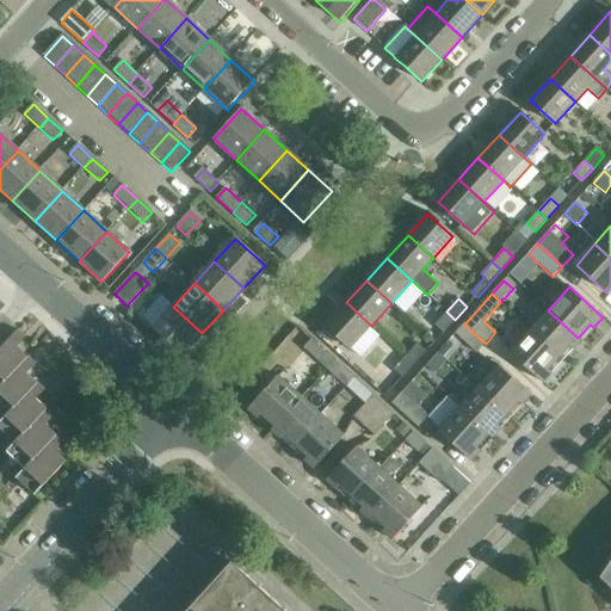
[(371,326),(346,302),(325,325),(350,349),(371,326)]
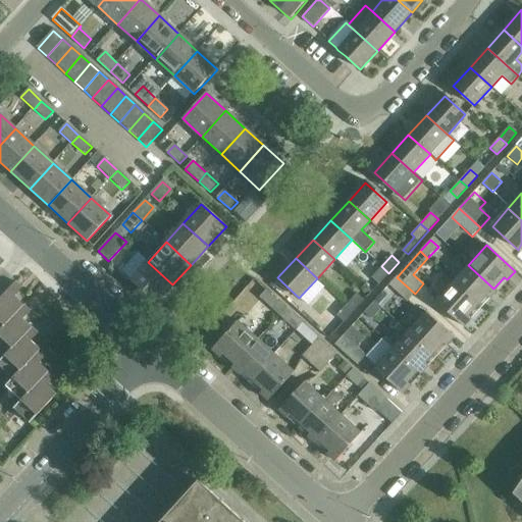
[(172,284),(148,262),(131,280),(155,304),(172,284)]
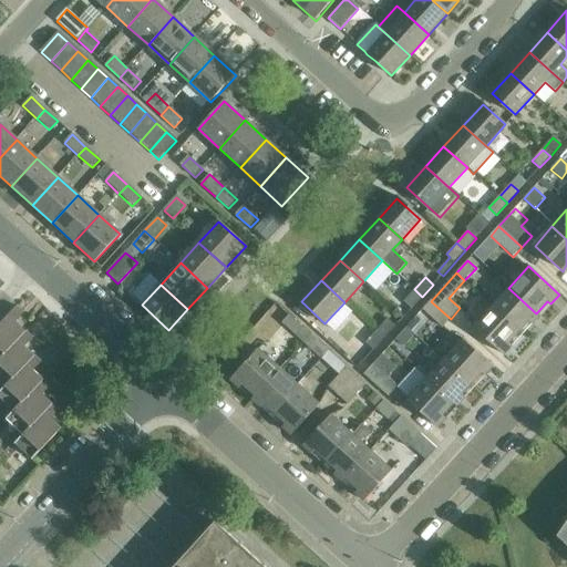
[(508,288),(493,306),(519,331),(527,322),(531,325),(538,316),(536,313),(508,288)]
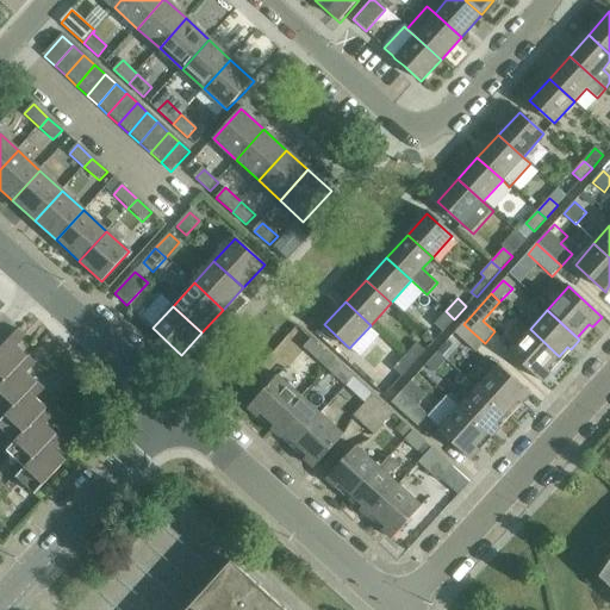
[(454,319),(446,311),(428,330),(435,338),(454,319)]
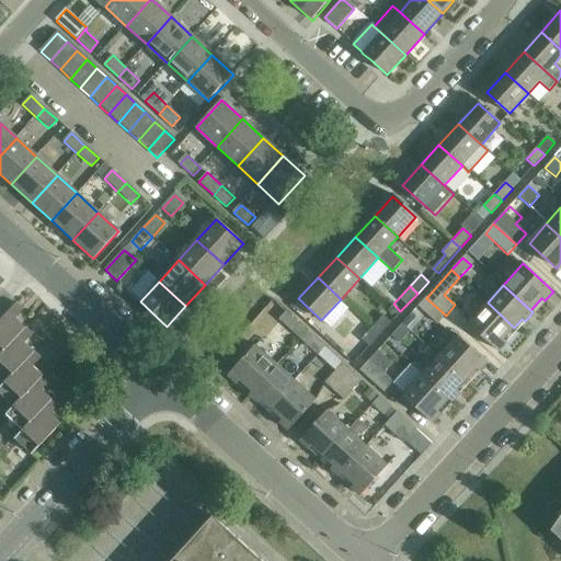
[(446,316),(426,298),(419,307),(437,324),(446,316)]
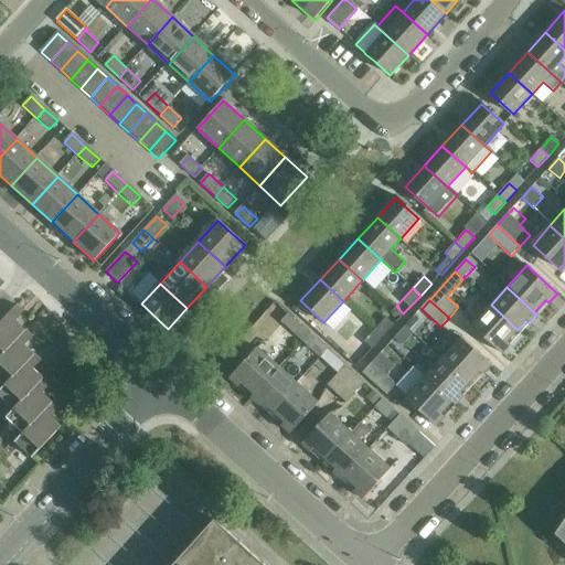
[(518,330),(491,305),(471,327),(502,354),(510,345),(507,342),(518,330)]
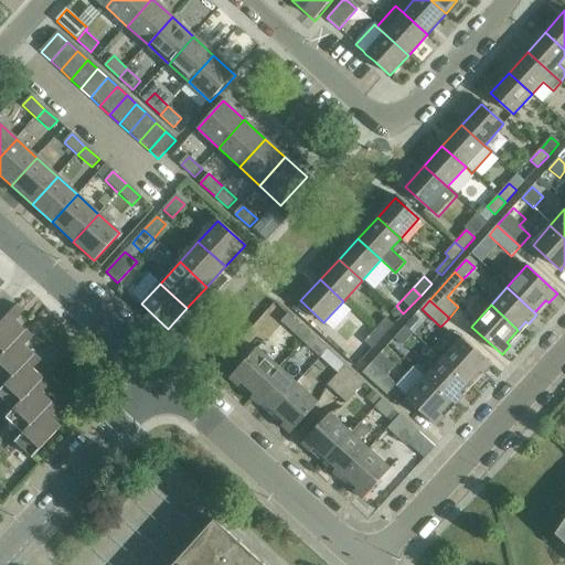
[(0,324),(0,358),(25,331),(14,321),(22,313),(16,308),(0,324)]
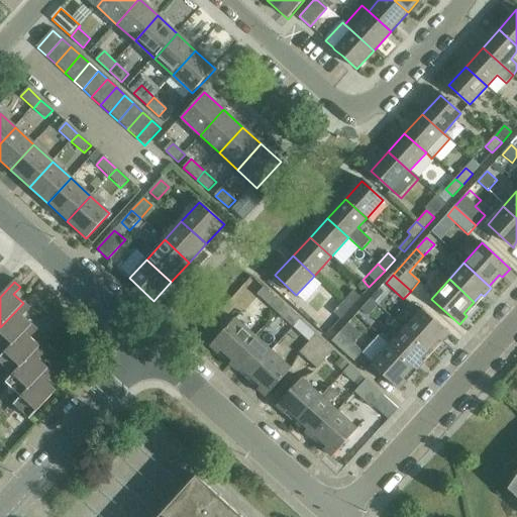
[(256,295),(266,304),(272,297),(263,289),(256,295)]
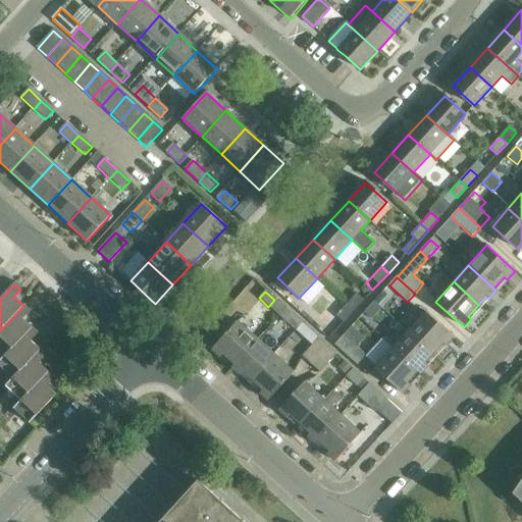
[(357,294),(346,305),(354,312),(364,300),(357,294)]
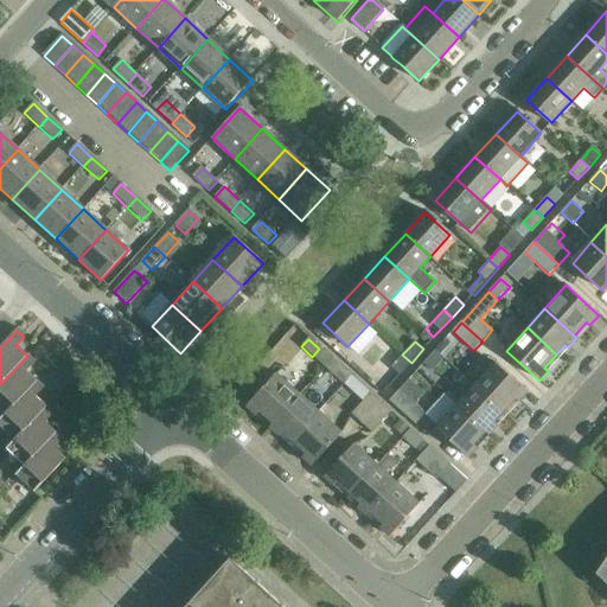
[(423,363),(433,371),(443,359),(435,351),(423,363)]
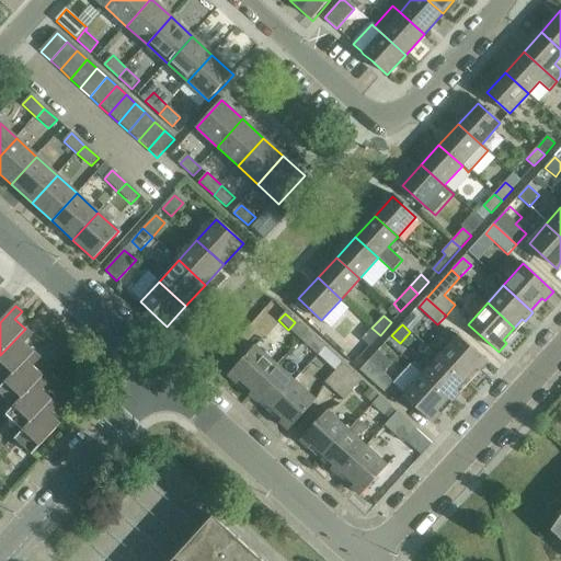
[(380,335),(371,328),(362,339),(369,346),(380,335)]
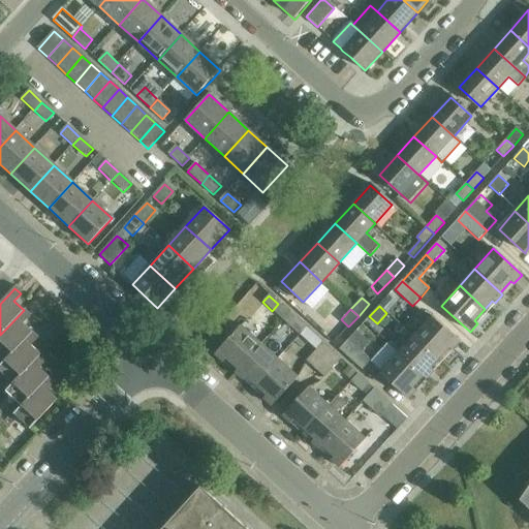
[(0,358),(4,363),(32,333),(22,323),(29,316),(24,310),(0,335),(0,358)]
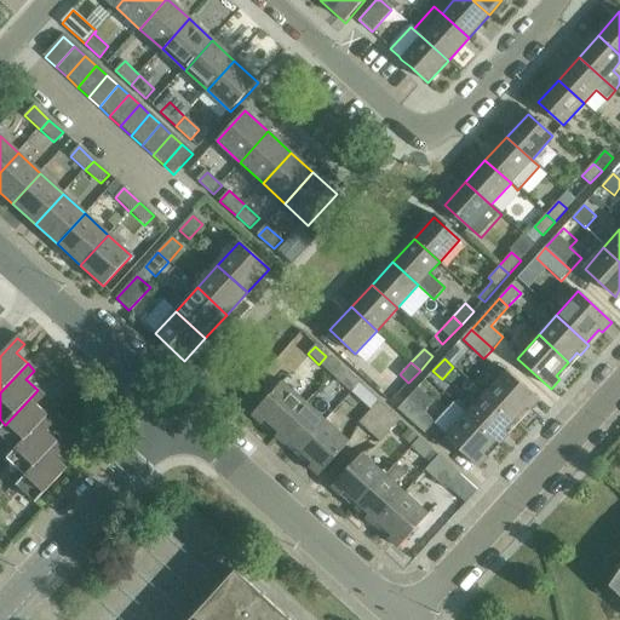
[(506,371),(484,395),(514,422),(526,408),(529,412),(534,407),(539,401),(506,371)]
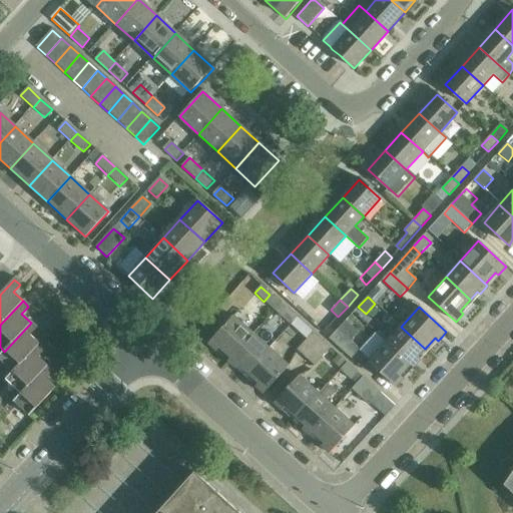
[(287,308),(280,315),(291,325),(298,317),(287,308)]
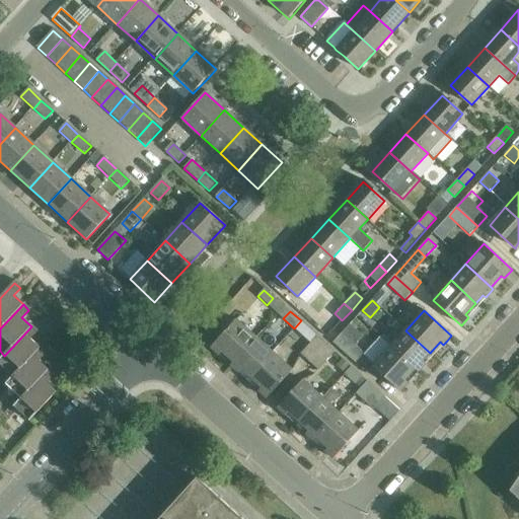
[(222,353),(232,362),(233,363),(255,338),(236,320),(211,348),(219,356),(222,353)]
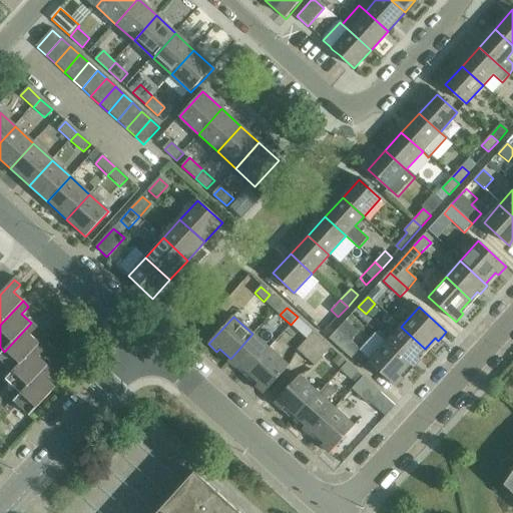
[(377,335),(386,343),(410,366),(412,368),(419,360),(417,358),(425,349),(401,327),(392,319),(387,324),(388,332),(380,332),(377,335)]
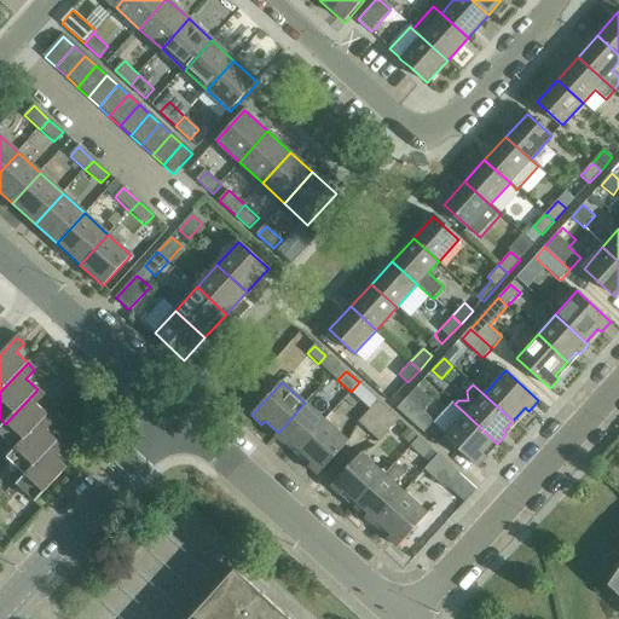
[(0,429),(0,435),(15,450),(46,415),(36,405),(44,397),(38,389),(5,424),(0,429)]
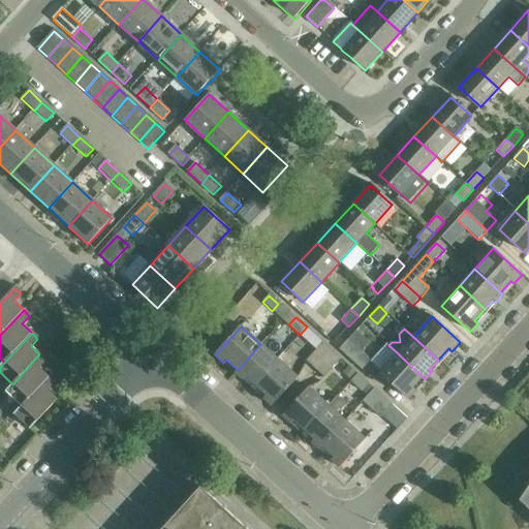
[(339,349),(363,370),(371,361),(348,340),(339,349)]
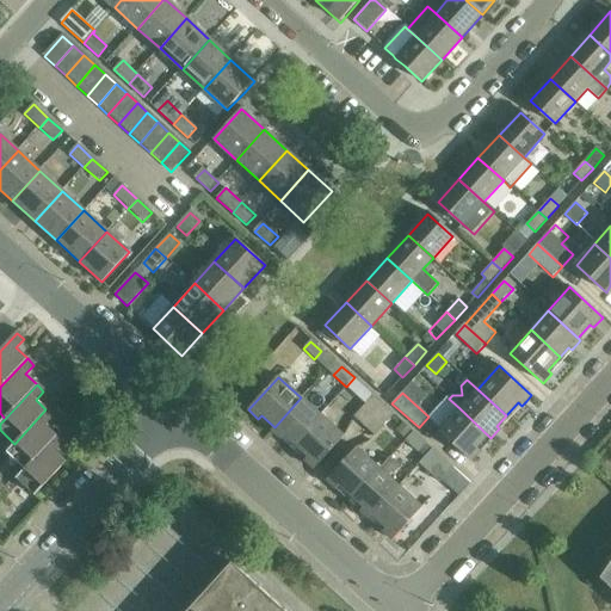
[(353,417),(365,427),(384,406),(372,396),(353,417)]
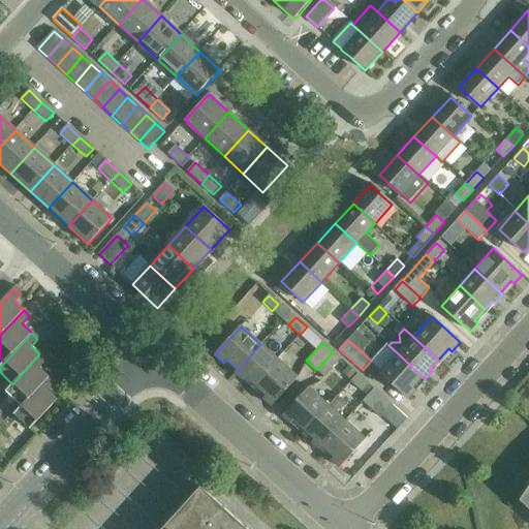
[(246,378),(254,385),(277,360),(260,344),(238,370),(237,369),(234,373),(243,381),(246,378)]
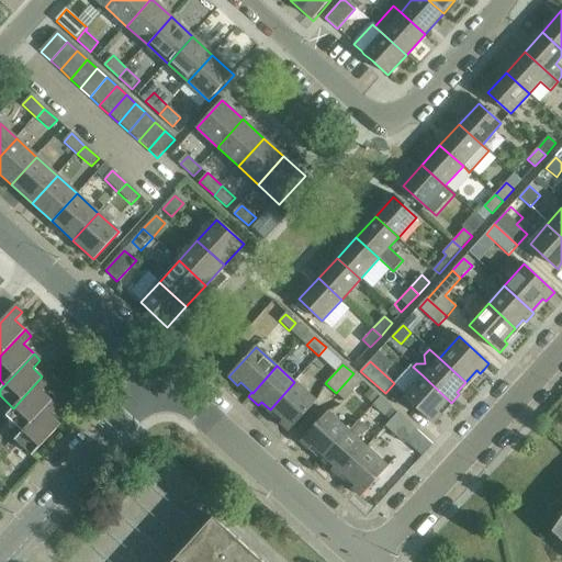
[(353,373),(336,393),(345,401),(362,381),(353,373)]
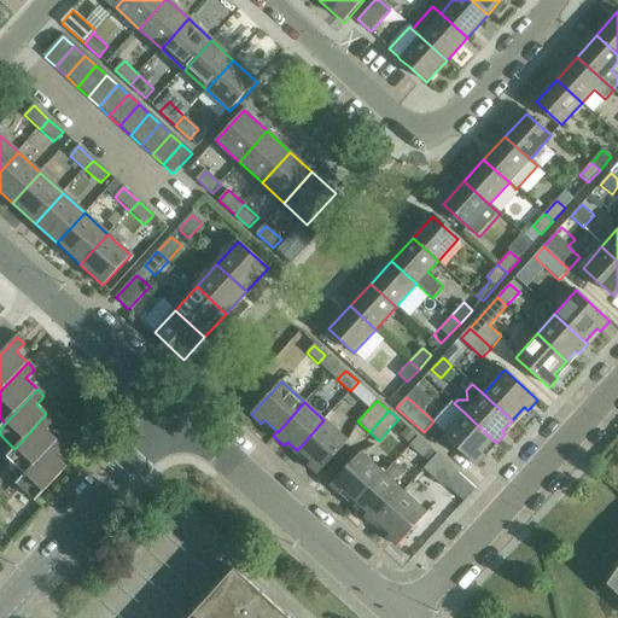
[(494,441),(465,413),(443,436),(477,466),(485,458),(482,454),(494,441)]
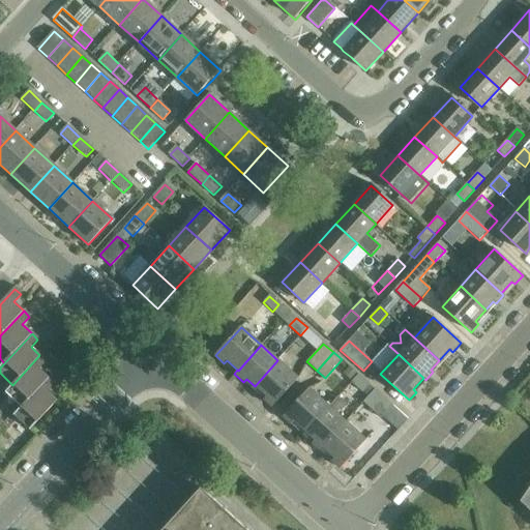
[(5,392),(21,408),(49,379),(38,370),(46,361),(39,355),(12,385),(5,392)]
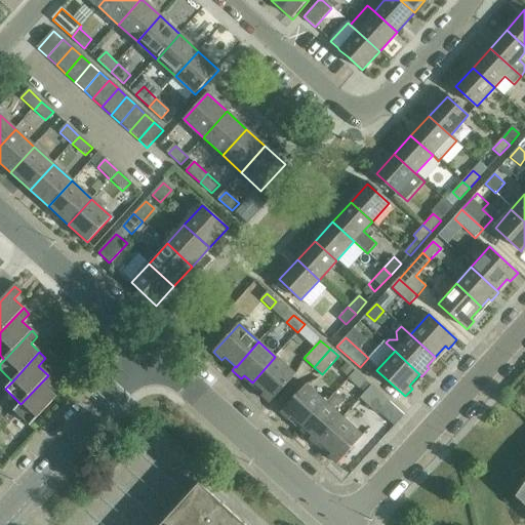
[(275,357),(252,382),(264,393),(260,396),(269,404),(295,375),(275,357)]
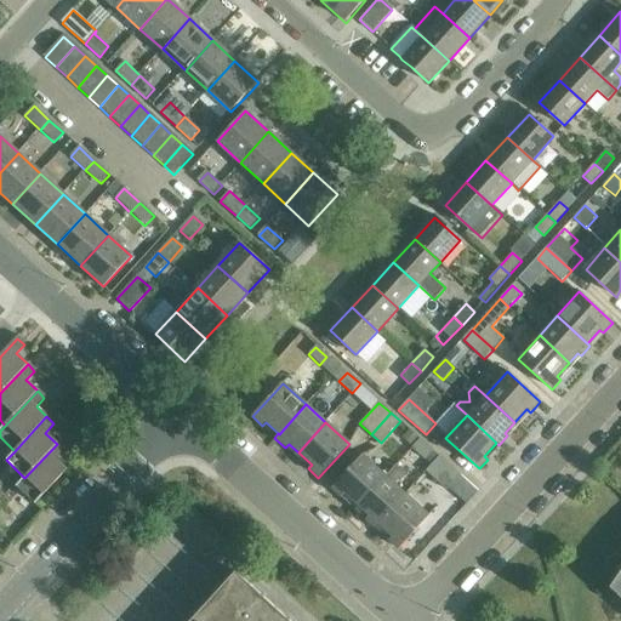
[(412,448),(426,460),(433,451),(420,439),(412,448)]
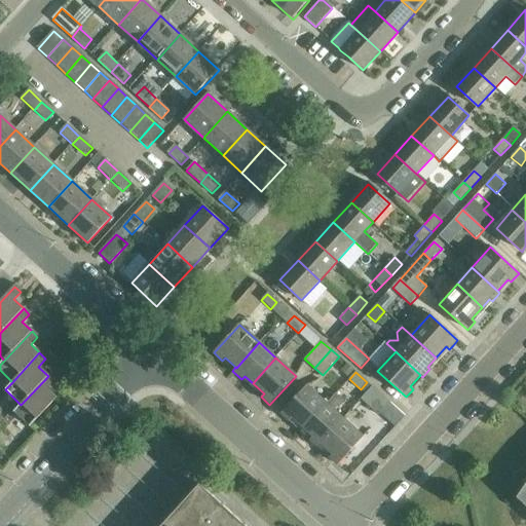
[(48,376),(21,405),(13,412),(30,427),(57,399),(46,389),(53,381),(48,376)]
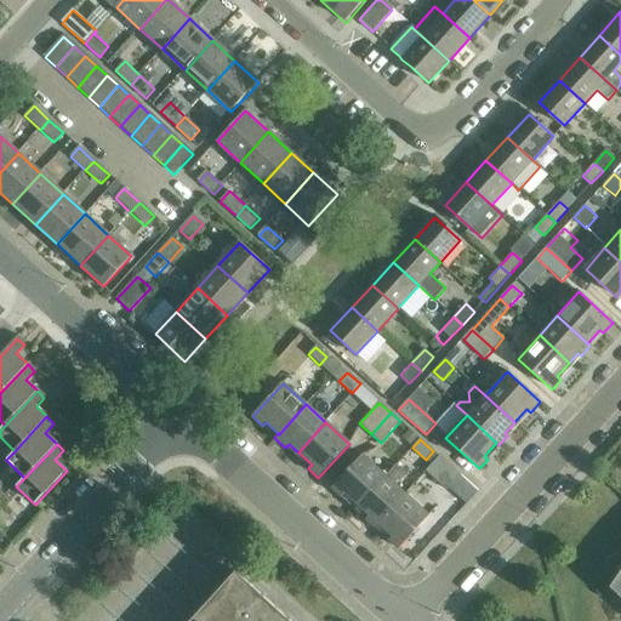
[(345,493),(359,507),(385,478),(360,456),(330,489),(340,497),(345,493)]
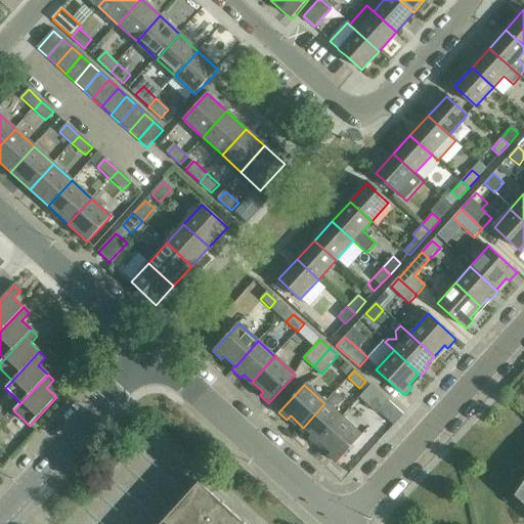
[(358,398),(376,415),(387,402),(369,387),(358,398)]
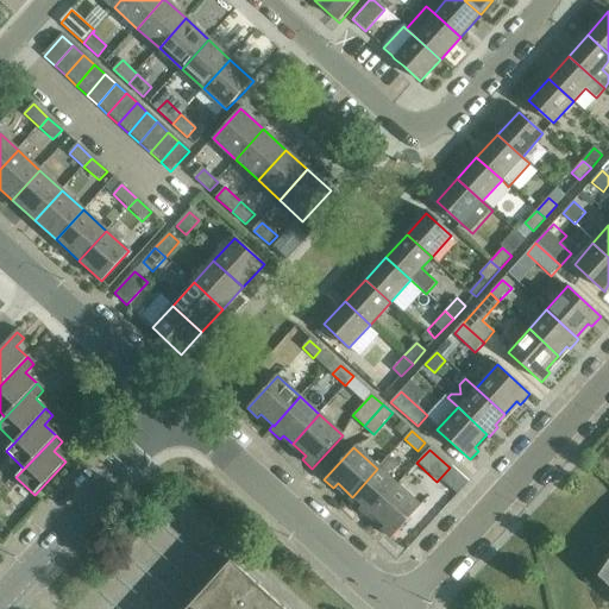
[(360,503),(371,514),(399,484),(388,475),(390,471),(393,472),(397,466),(388,458),(377,469),(352,497),(349,501),(356,508),(360,503)]
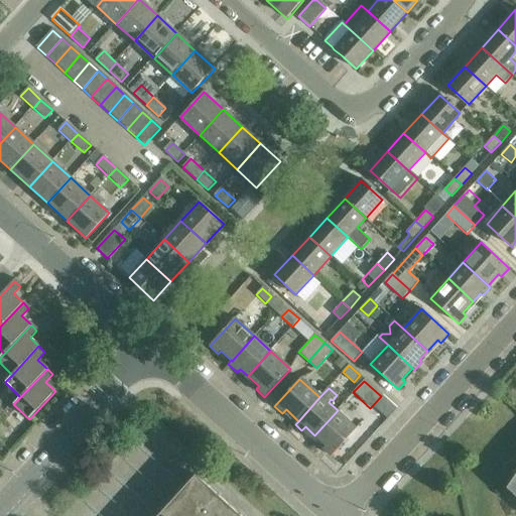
[(338,410),(314,435),(326,445),(323,448),(331,456),(356,428),(338,410)]
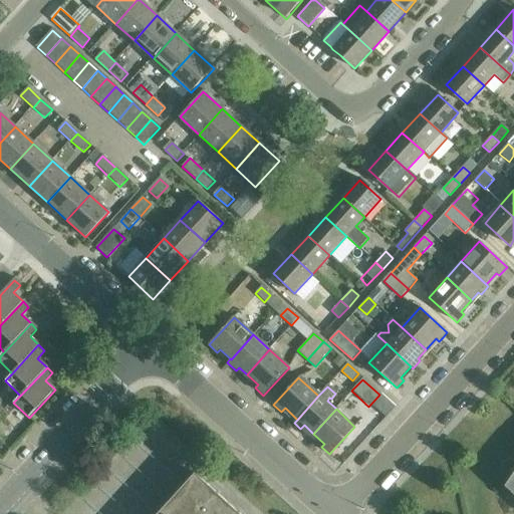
[(513,471),(504,486),(513,494),(513,471)]
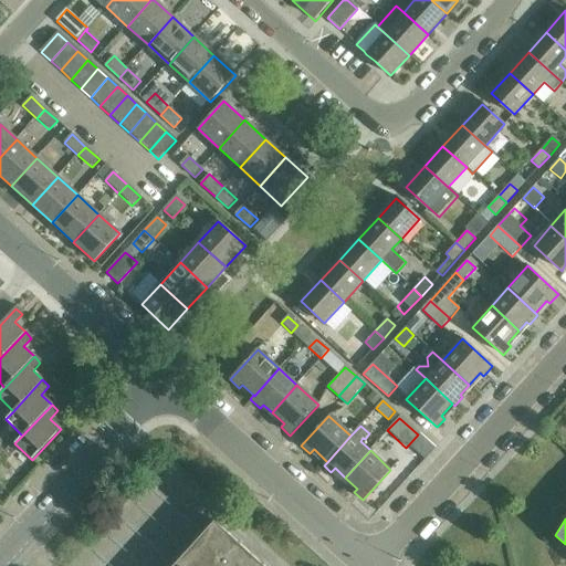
[(263,565),(228,533),(197,565),(263,565)]
